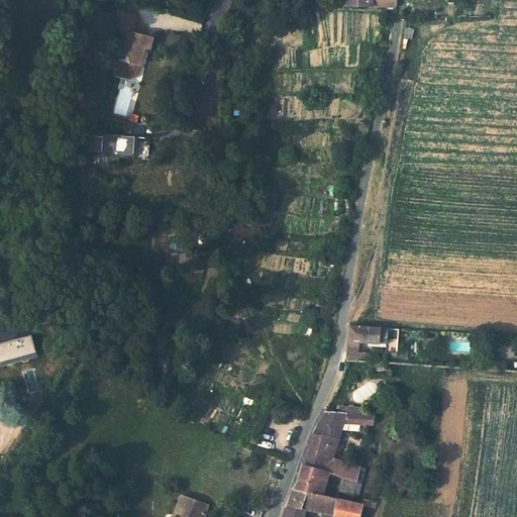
[(123,41),(116,70),(129,73),(133,71),(135,64),(138,64),(143,46),(148,48),(151,37),(131,32),(135,15),(117,11),(111,38),(123,41)]
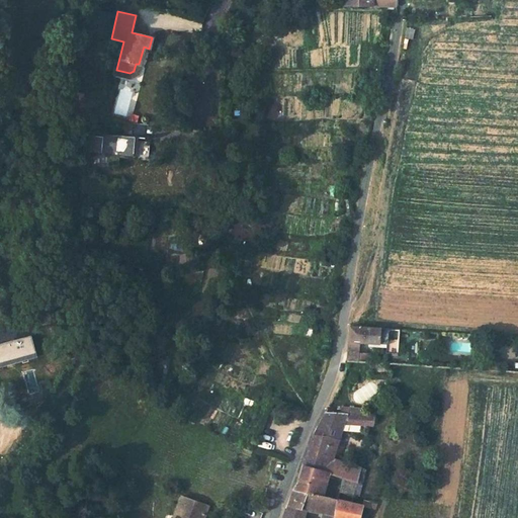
[(130,73),(116,70),(115,75),(131,78),(137,75),(139,64),(136,64),(134,71),(130,73)]
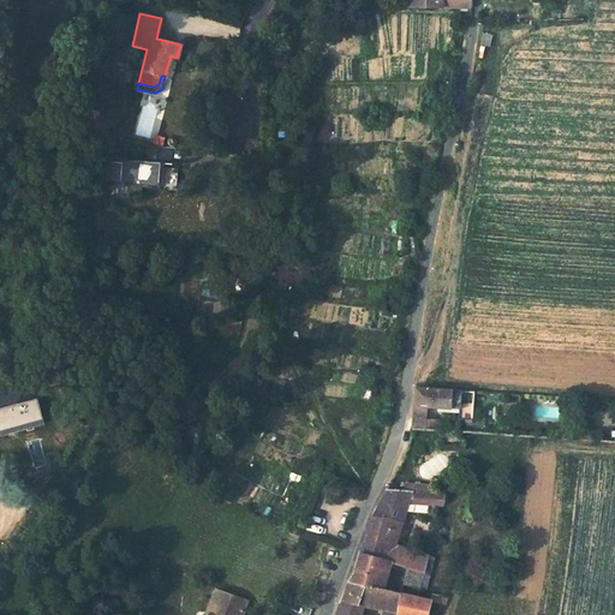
[(15,99),(16,114),(33,112),(31,97),(15,99)]
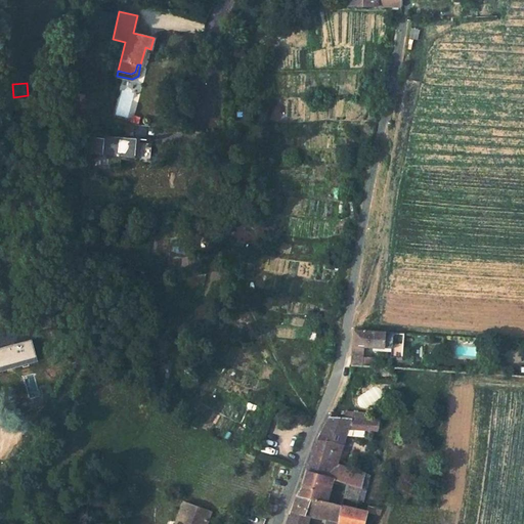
[(131,135),(133,125),(124,124),(123,133),(131,135)]
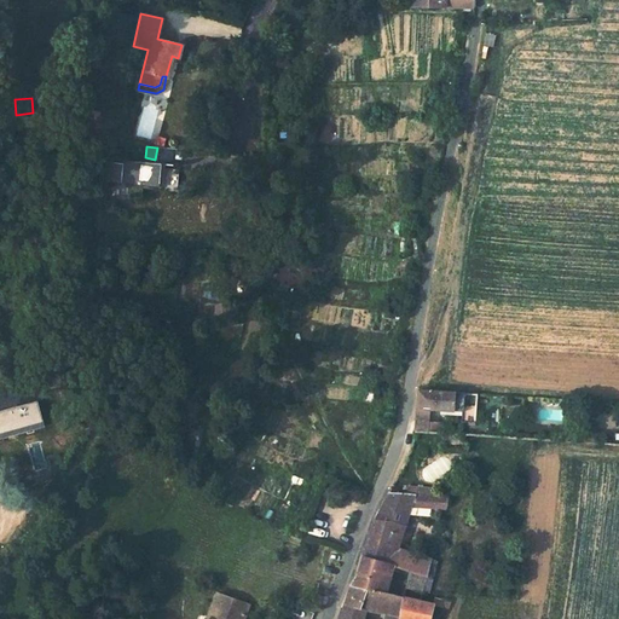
[(127,194),(137,194),(137,185),(175,187),(178,169),(162,168),(162,163),(111,158),(111,163),(105,162),(104,179),(128,181),(127,194)]
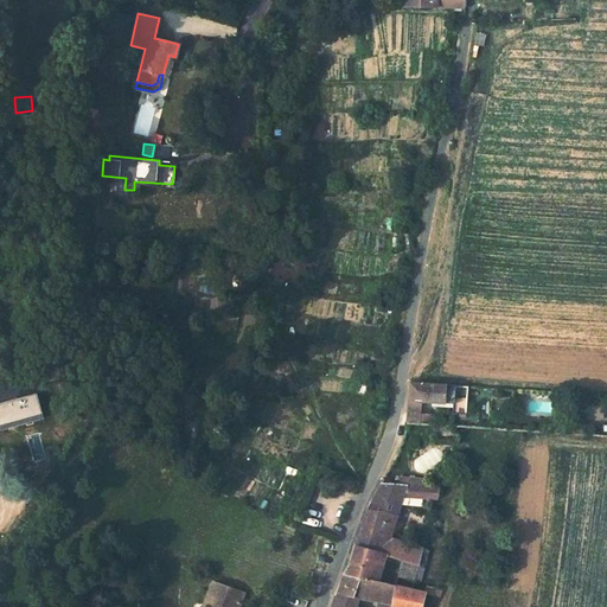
[(410,382),(409,400),(422,401),(454,403),(455,396),(455,384),(410,382)]
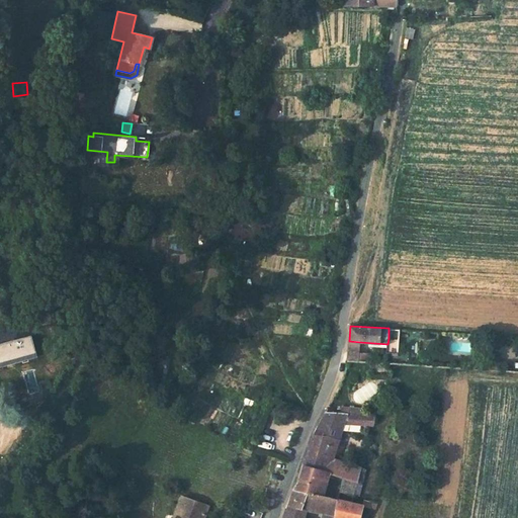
[(0,343),(0,362),(30,356),(27,338),(0,343)]
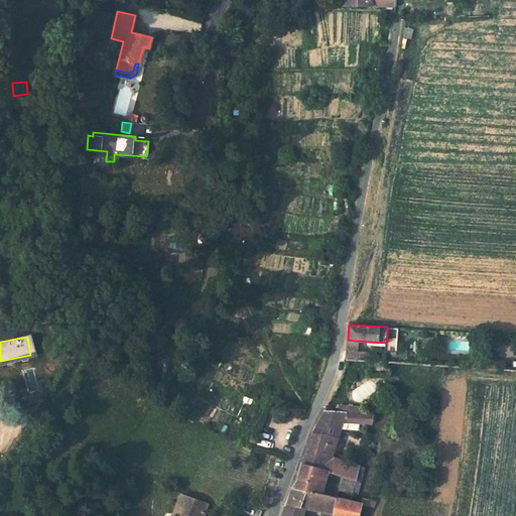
[(359,341),(348,340),(347,352),(358,353),(359,341)]
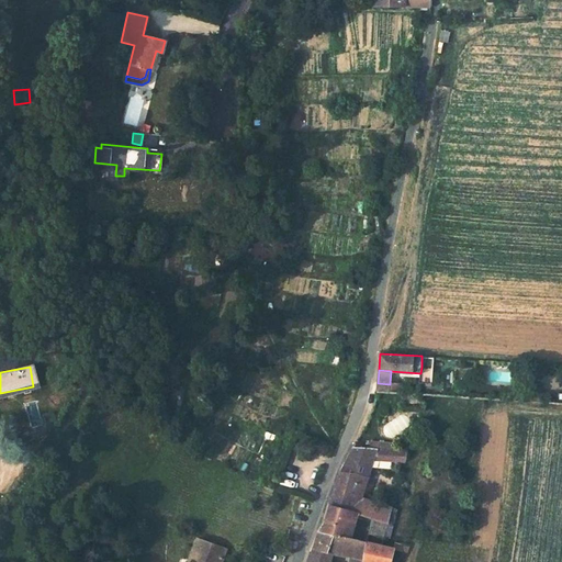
[(378,383),(377,392),(397,393),(398,384),(390,384),(378,383)]
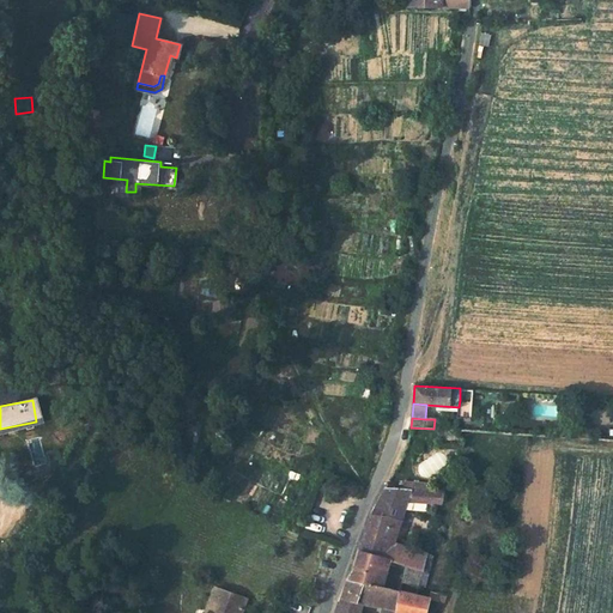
[(424,612),(428,599),(399,592),(372,587),(378,558),(384,559),(405,566),(420,571),(425,553),(393,545),(407,498),(438,507),(442,492),(384,487),(369,517),(357,551),(353,568),(345,582),(333,612),(357,612),(360,604),(383,610),(382,612),(424,612)]
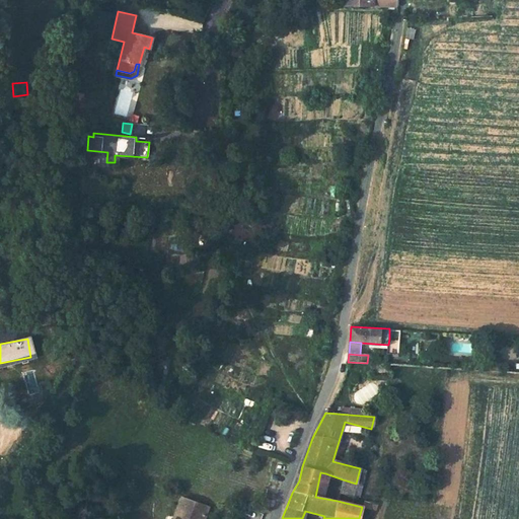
[(320,472),(315,497),(338,501),(339,494),(321,491),(325,473),(320,472)]
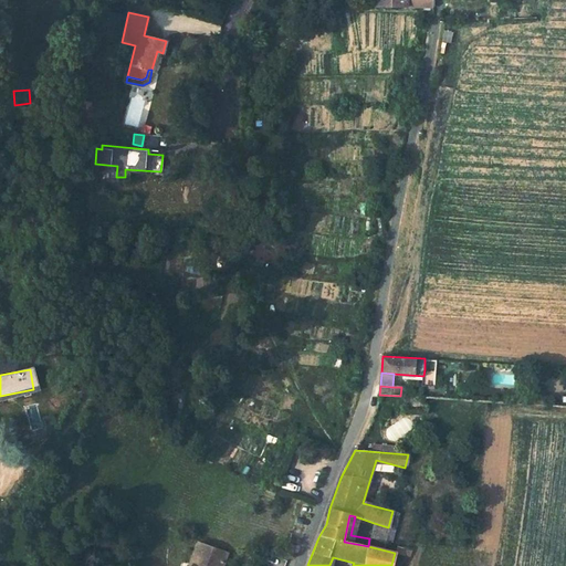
[(223,565),(228,554),(202,544),(195,565),(223,565)]
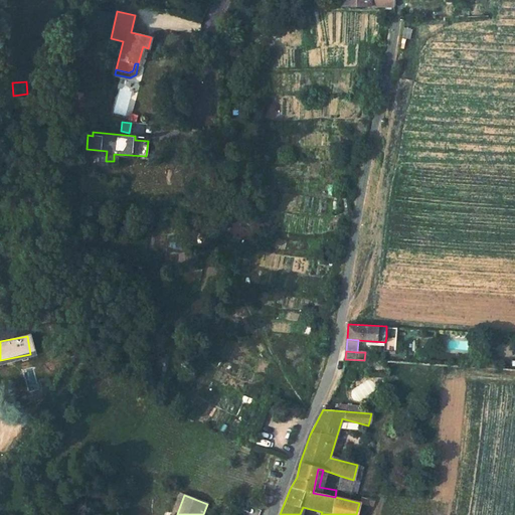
[(360,497),(359,503),(372,505),(373,500),(360,497)]
